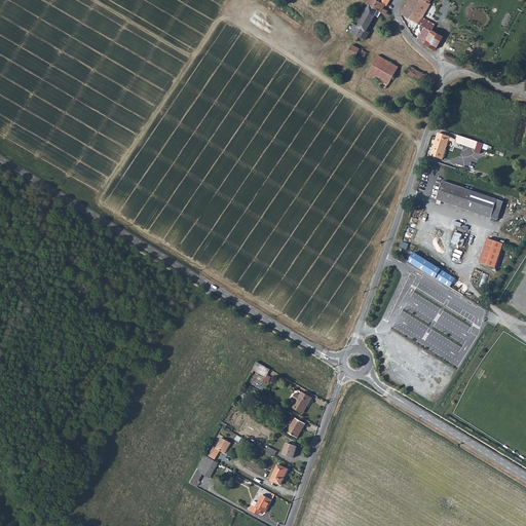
[(385,9),(388,6),(386,4),(379,0),(368,0),(367,3),(370,6),(368,9),(376,15),(380,11),(383,13),(385,15),(388,11),(385,9)]
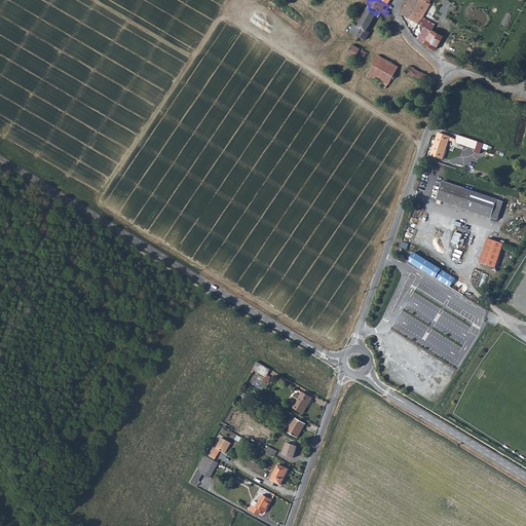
[(423,0),(409,0),(401,13),(418,25),(423,16),(431,5),(429,3),(423,0)]
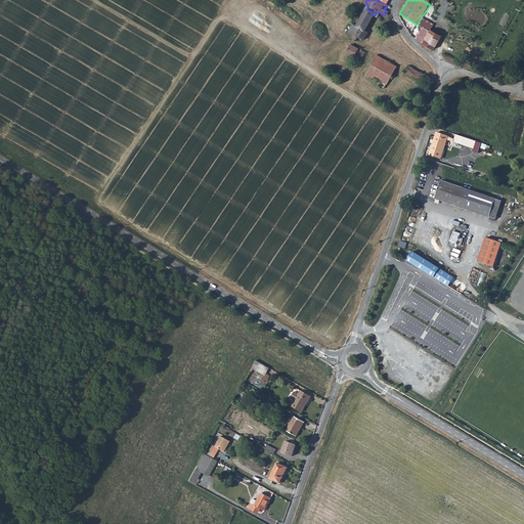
[(365,30),(375,15),(366,9),(357,25),(353,23),(349,31),(355,34),(353,37),(356,39),(358,36),(364,40),(368,33),(365,30)]
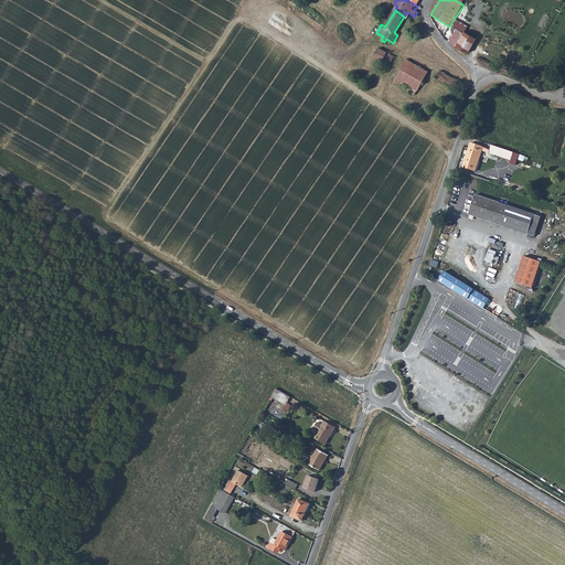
[(449,27),(454,30),(462,34),(464,32),(467,28),(455,18),(449,27)]
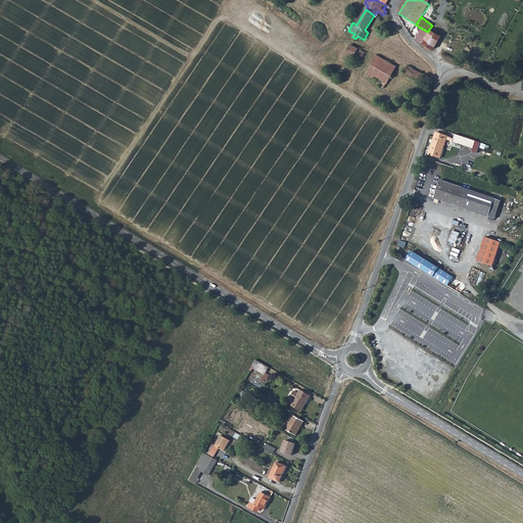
[(420,28),(414,38),(421,42),(428,32),(420,28)]
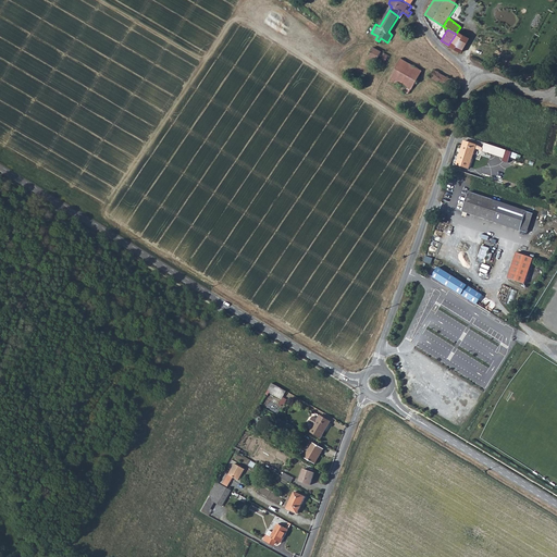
[(456,34),(448,45),(460,52),(468,39),(457,32),(456,34)]
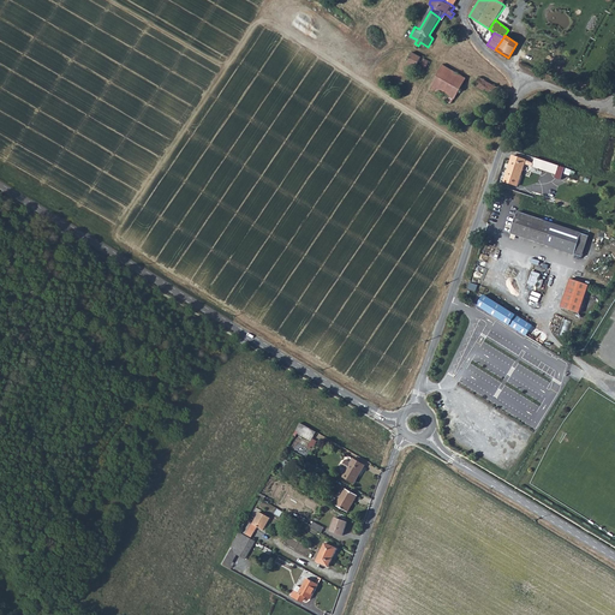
[(428,67),(430,61),(413,52),(408,61),(417,65),(418,63),(428,67)]
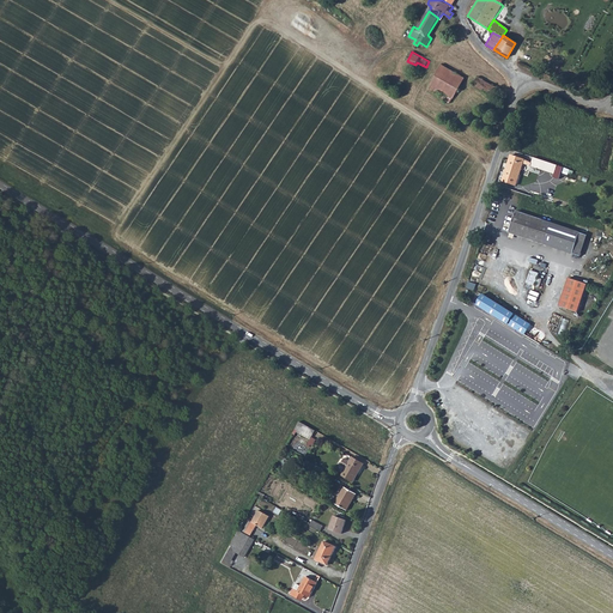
[(453,98),(466,78),(442,64),(430,84),(432,85),(430,89),(439,93),(441,91),(453,98)]
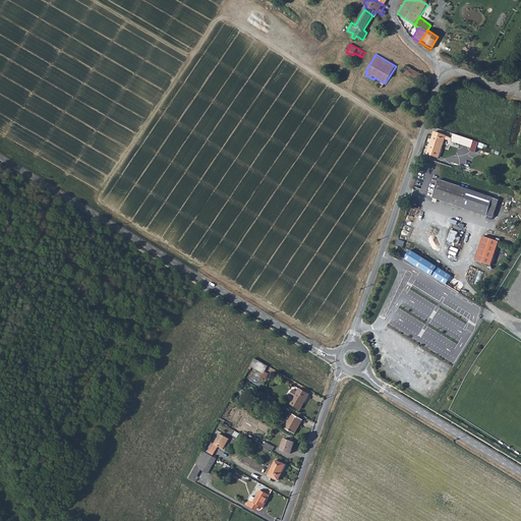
[(418,81),(422,74),(405,64),(401,71),(418,81)]
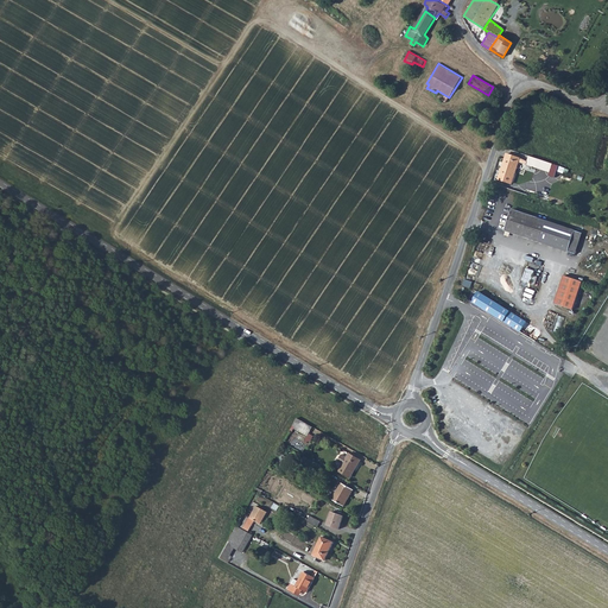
[(510,185),(519,160),(506,156),(496,181),(510,185)]
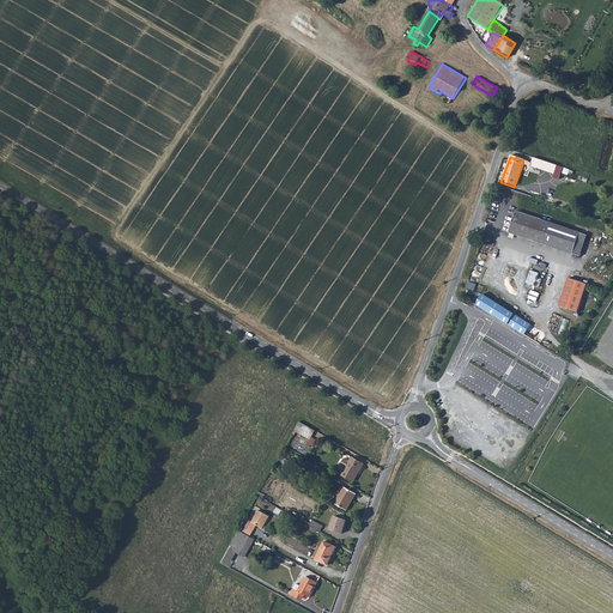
[(556,175),(558,167),(533,158),(530,167),(556,175)]
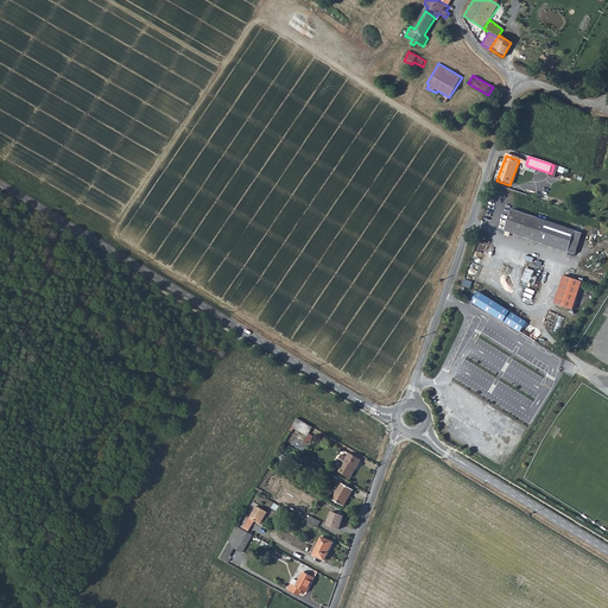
[(575,232),(511,210),(504,232),(568,252),(575,232)]
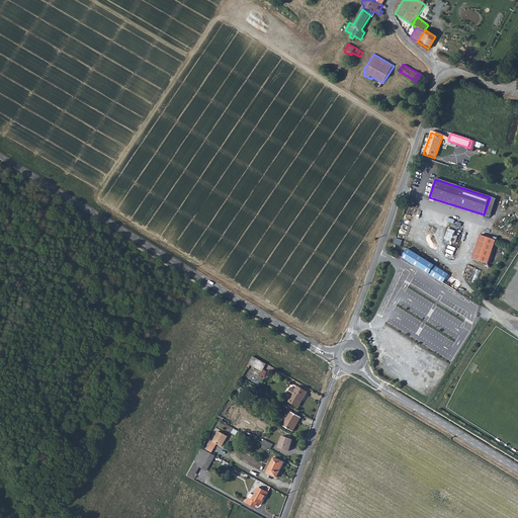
[(490,197),(484,214),(494,218),(499,200),(490,197)]
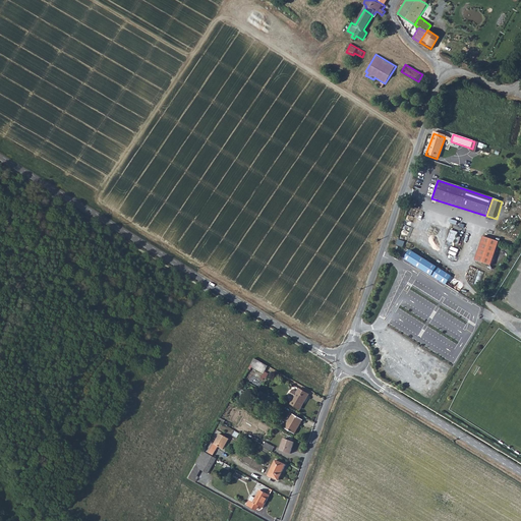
[(456,235),(457,232),(450,230),(447,241),(458,244),(460,237),(456,235)]
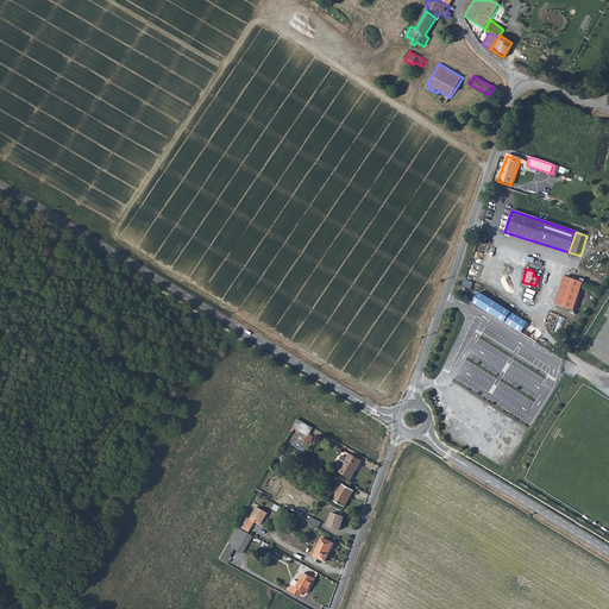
[(564,275),(556,303),(573,309),(583,281),(564,275)]
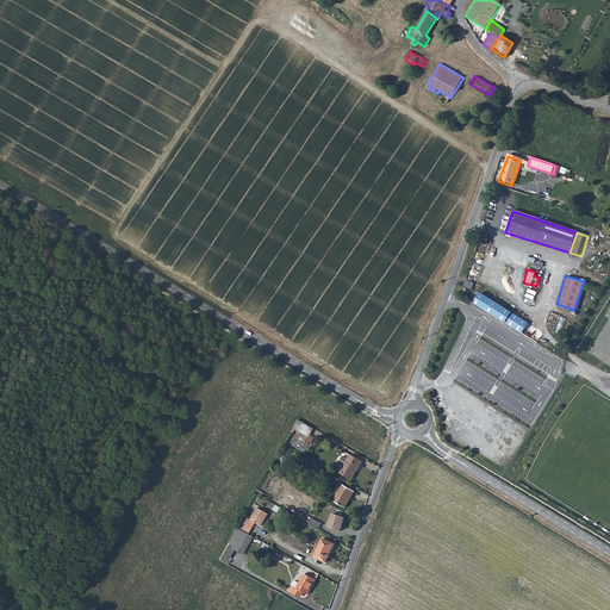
[(479,293),(474,303),(522,332),(528,323),(479,293)]
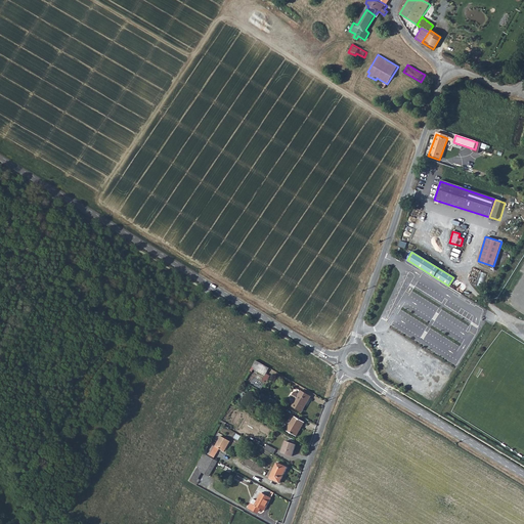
[(269,368),(256,361),(252,368),(265,376),(269,368)]
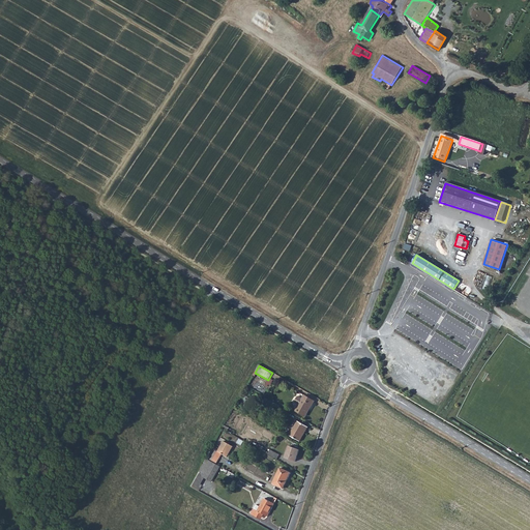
[(317,399),(306,392),(303,396),(299,393),(296,400),(300,402),(297,408),(306,414),(312,407),(317,399)]
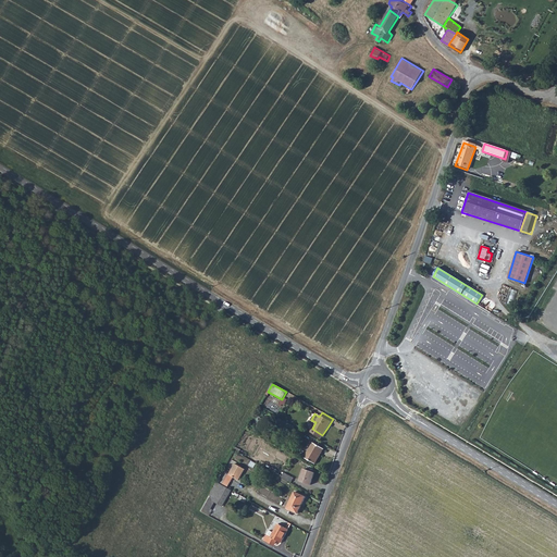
[(292,431),(296,424),(281,416),(276,422),(292,431)]
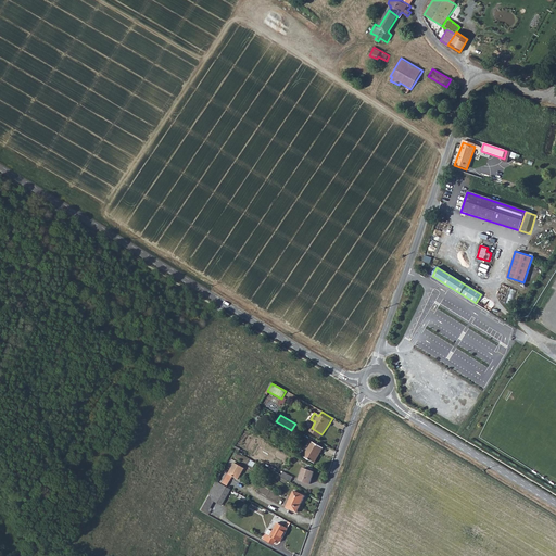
[(326,445),(317,441),(308,456),(317,460),(326,445)]
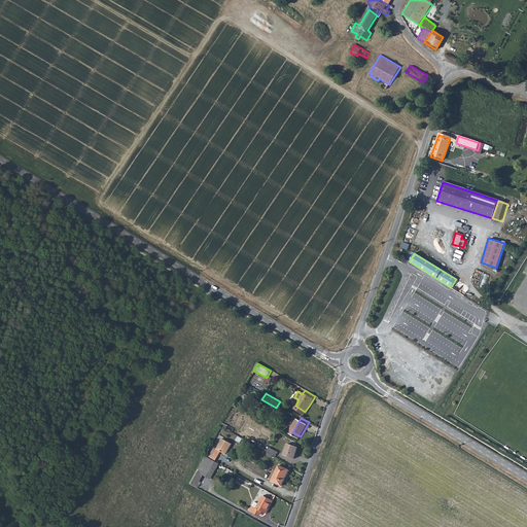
[(218,450),(215,447),(210,456),(218,461),(223,452),(227,455),(234,445),(224,438),(218,450)]
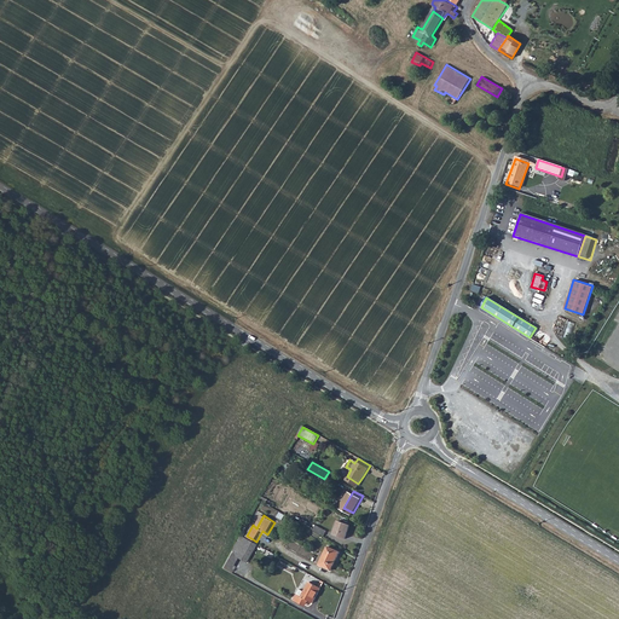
[(347,537),(352,524),(342,519),(337,534),(347,537)]
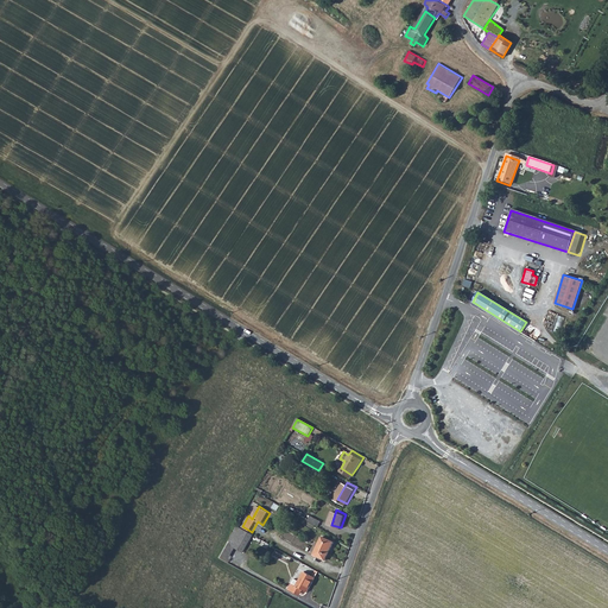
[(309,520),(321,526),(324,520),(314,513),(309,520)]
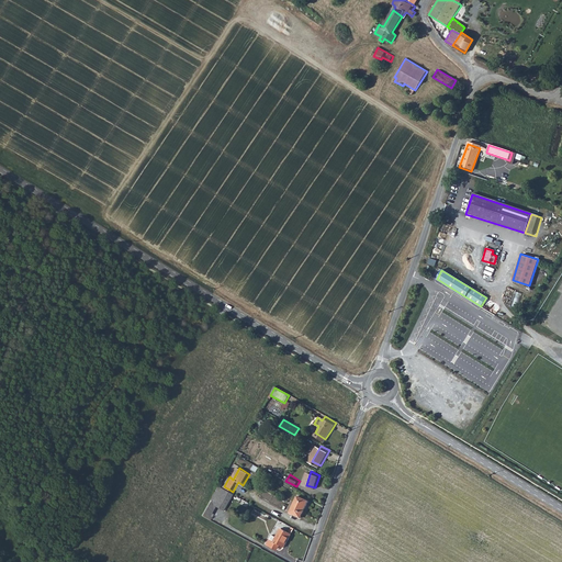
[(221,487),(205,516),(213,520),(220,507),(226,510),(235,495),(221,487)]
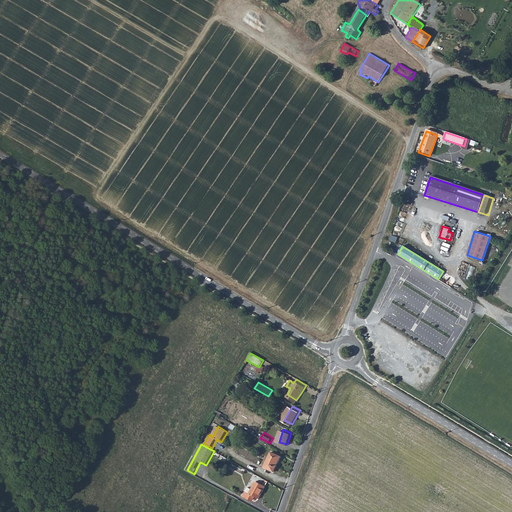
[(266,466),(276,471),(283,455),(274,450),(266,466)]
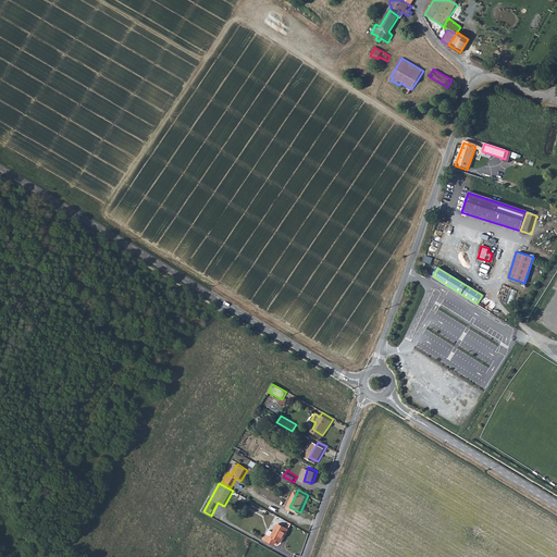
[(277,537),(280,539),(284,541),(291,529),(281,523),(276,531),(273,535),(269,533),(267,539),(274,543),(277,537)]
